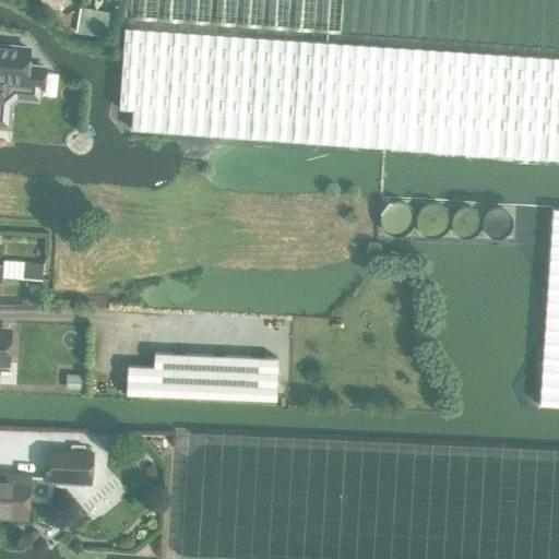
[(55,0),(39,0),(40,9),(57,8),(55,0)]
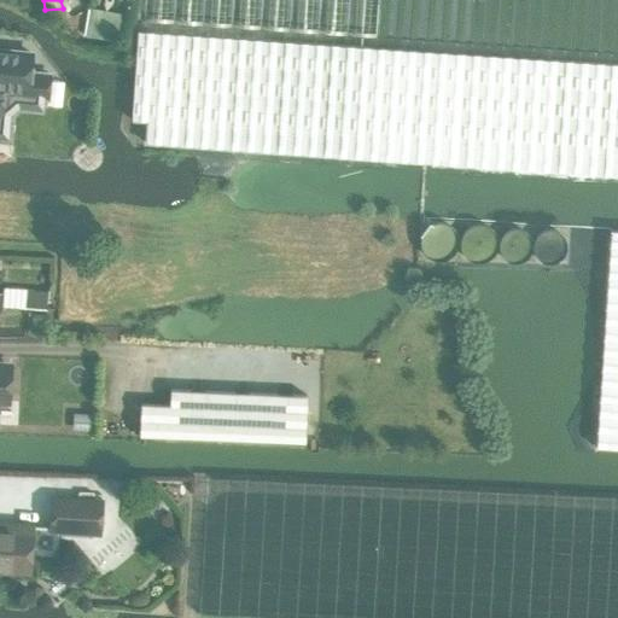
[(617,174),(617,63),(461,53),(138,31),(132,120),(146,121),(145,143),(360,157),(454,163),(617,174)]
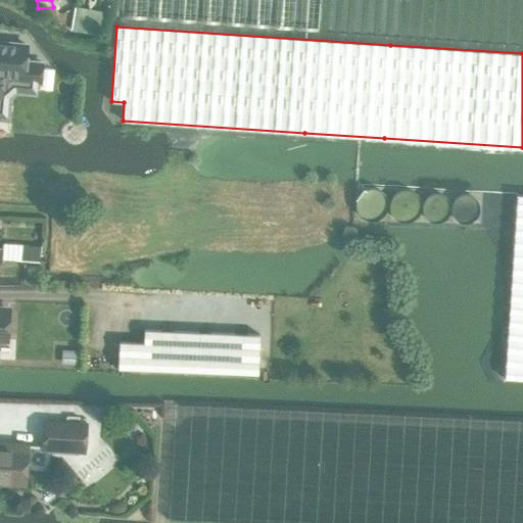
[(0,116),(7,117),(9,98),(15,91),(36,93),(37,85),(41,85),(43,61),(26,59),(28,46),(0,42),(0,116)]
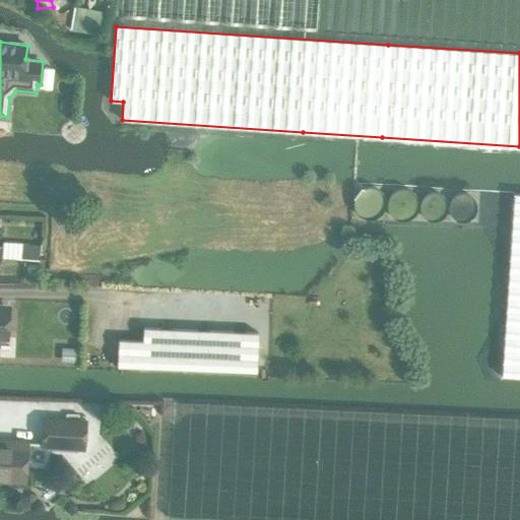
[(519,377),(519,195),(513,195),(501,376),(519,377)]
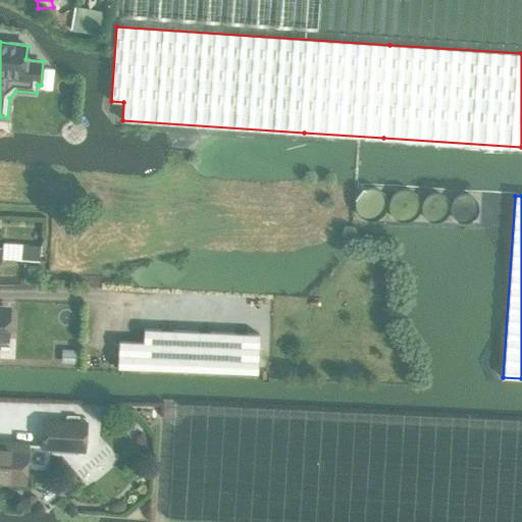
[(2,250),(1,260),(39,262),(40,246),(2,244),(2,250)]
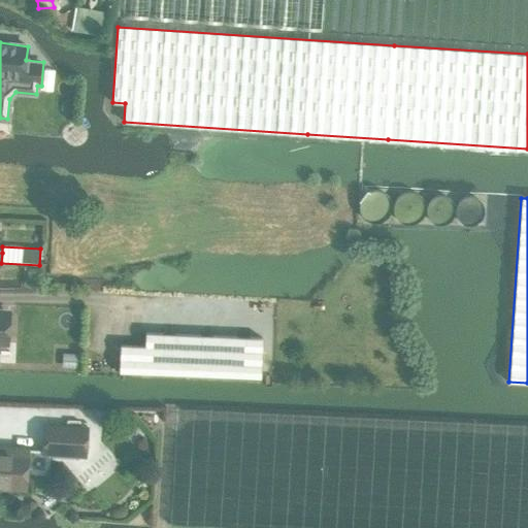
[(120,345),(119,372),(259,378),(261,337),(144,332),(143,347),(120,345)]
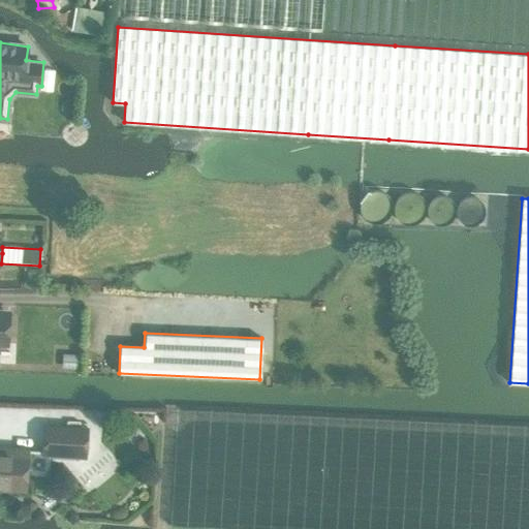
[(63,356),(62,369),(78,370),(78,358),(63,356)]
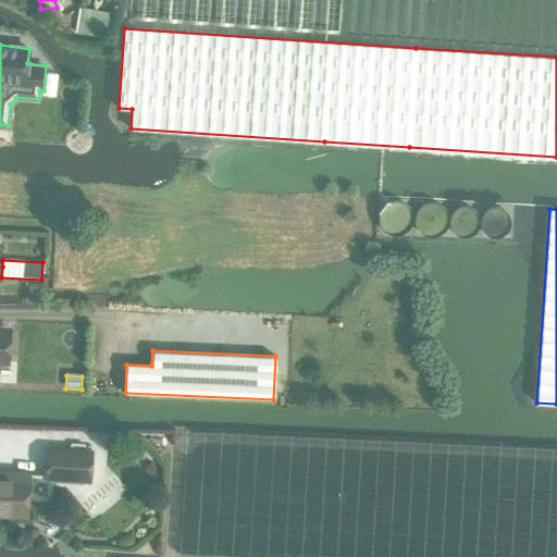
[(45,446),(42,480),(90,483),(93,448),(45,446)]
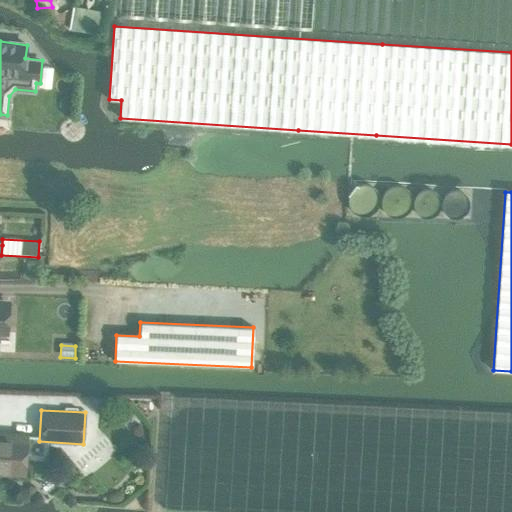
[(0,439),(0,472),(24,474),(26,436),(10,435),(9,441),(0,439)]
